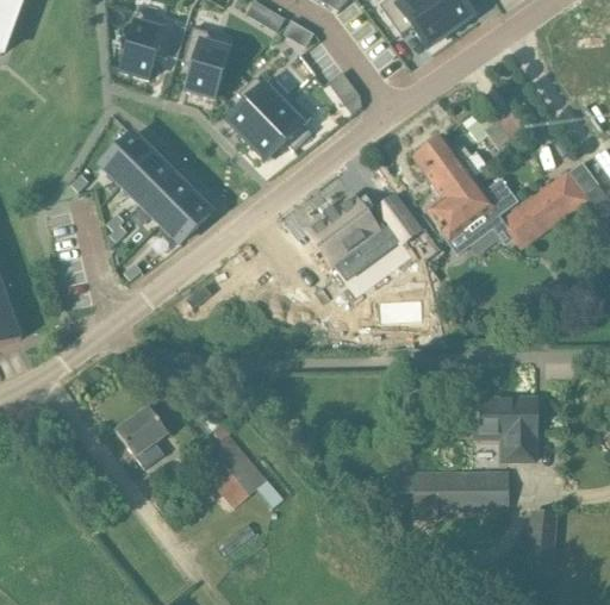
[(386,0),(379,5),(400,35),(412,26),(427,48),(450,31),(428,0),(396,0),(386,0)]
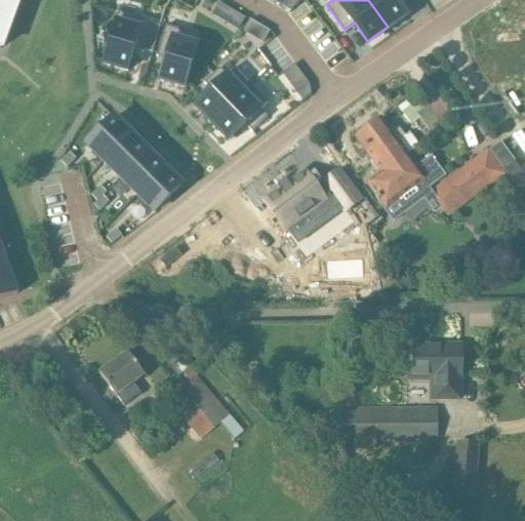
[(368,0),(388,27),(407,13),(398,0),(368,0)]
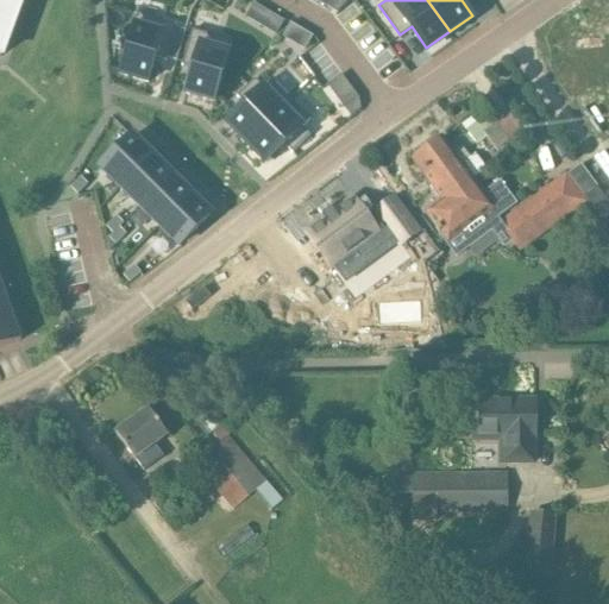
[(17,8),(0,2),(0,30),(8,33),(17,8)]
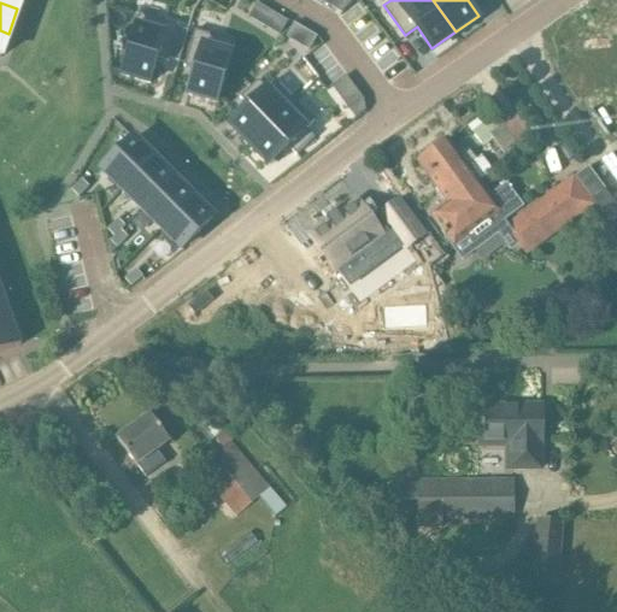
[(616,9),(600,21),(616,43),(616,9)]
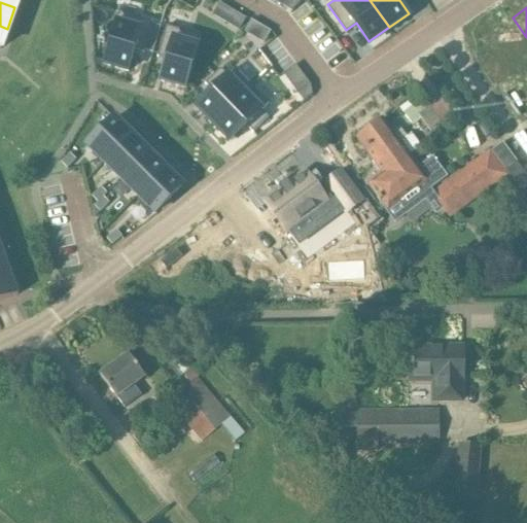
[(119,9),(104,61),(129,68),(135,47),(144,49),(145,47),(153,49),(161,24),(152,21),(153,20),(119,9)]
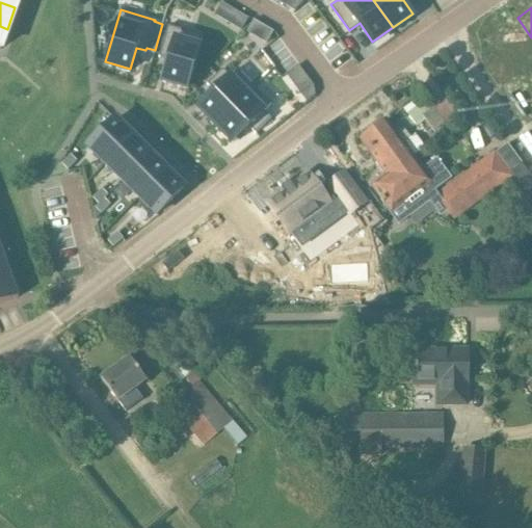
[(241,28),(248,16),(238,9),(231,22),(241,28)]
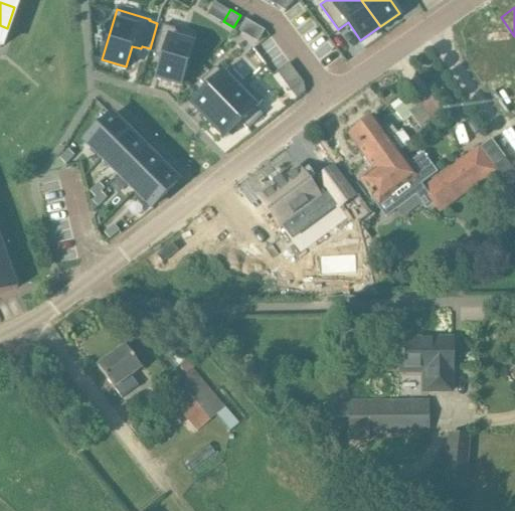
[(514,36),(501,17),(474,36),(490,59),(476,69),(495,96),(510,86),(502,73),(514,64),(514,36)]
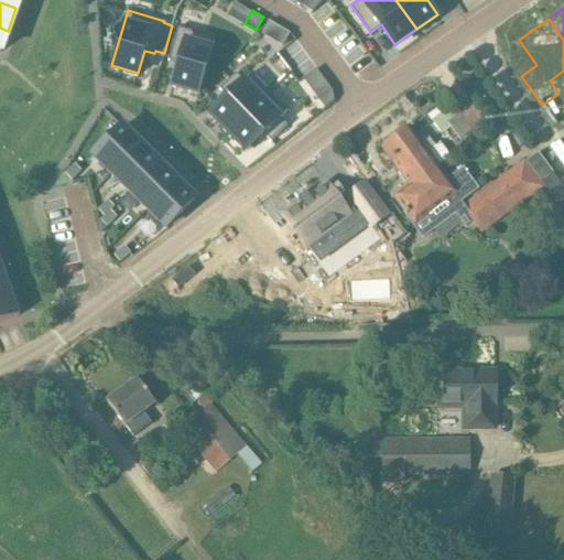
[(177,25),(169,57),(179,61),(172,84),(198,92),(214,35),(177,25)]
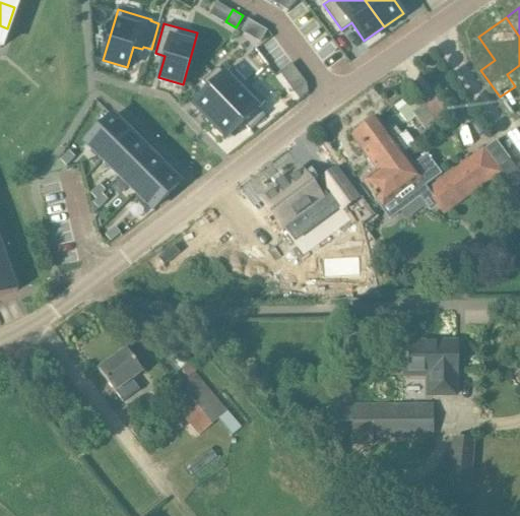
[(209,87),(193,103),(210,120),(249,82),(232,65),(224,72),(217,65),(202,80),(209,87)]
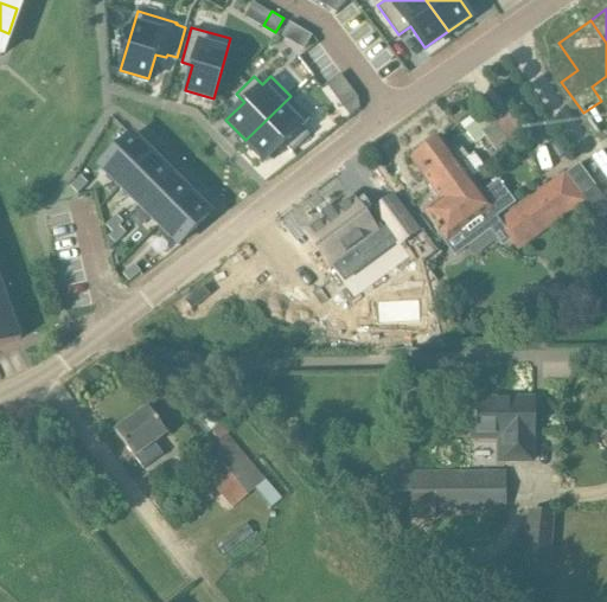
[(359,104),(358,94),(344,104),(351,113),(359,104)]
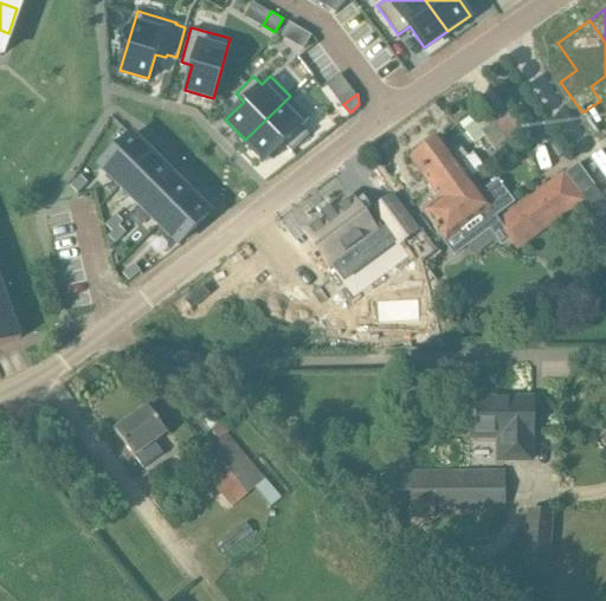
[(290,96),(245,140),(265,160),(283,142),(291,149),(309,133),(301,124),(309,116),(290,96)]
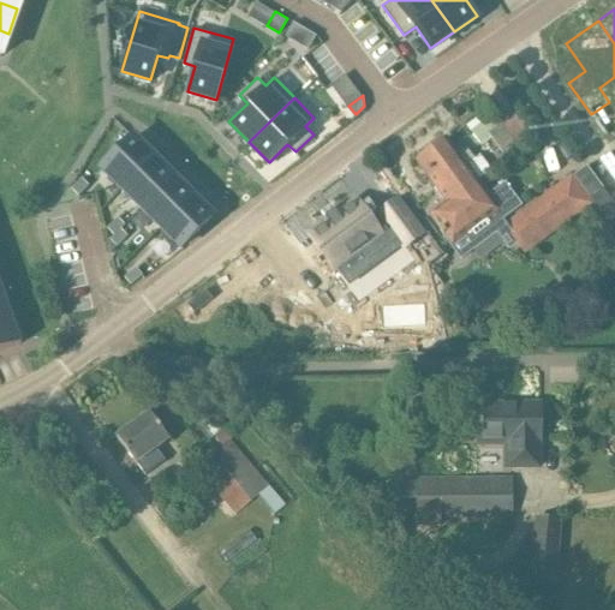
[(465,154),(488,136),(471,114),(448,132),(465,154)]
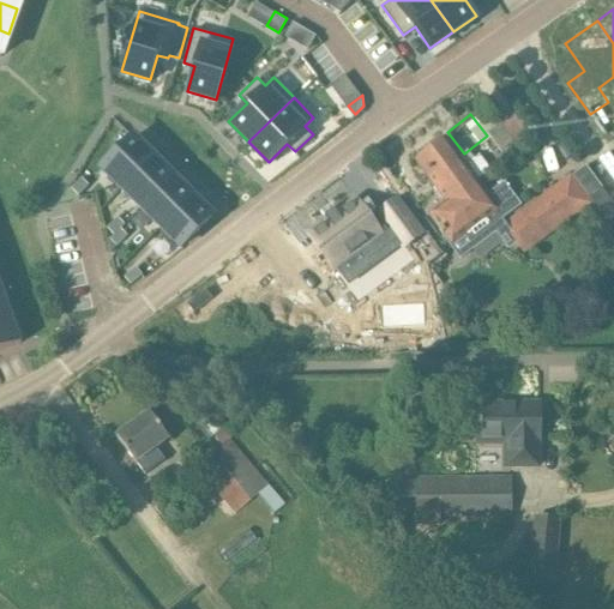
[(133,134),(102,166),(121,186),(154,155),(133,134)]
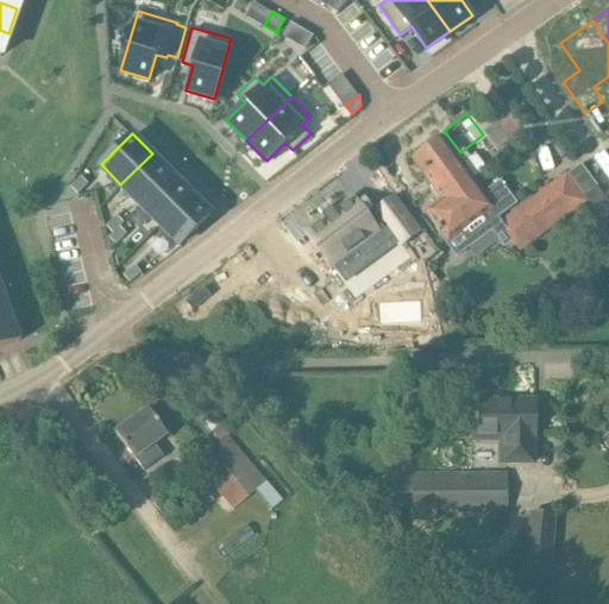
[(443,134),(413,156),(444,196),(472,175),(472,174),(482,167),(485,164),(476,150),(462,161),(458,155),(449,143),(443,134)]
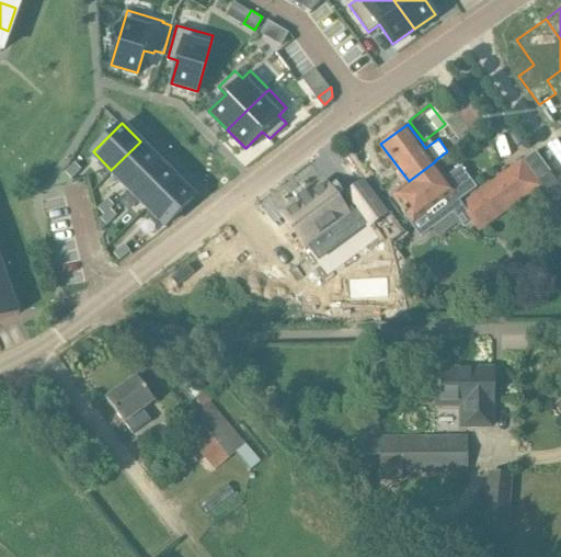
[(140,141),(111,170),(129,188),(158,159),(140,141)]
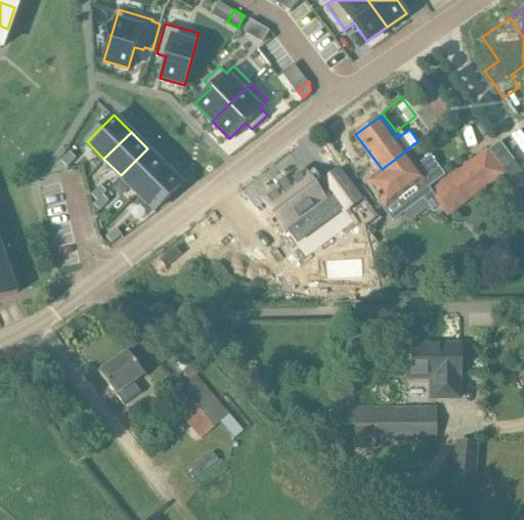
[(515,158),(499,138),(488,146),(487,145),(429,188),(447,213),(505,170),(503,167),(515,158)]
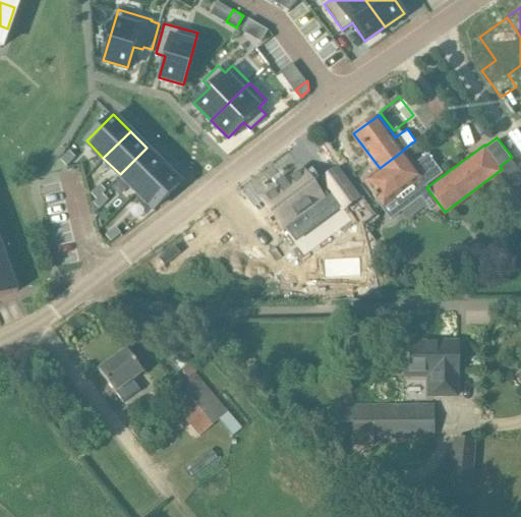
[(147,148),(120,174),(136,190),(163,164),(147,148)]
